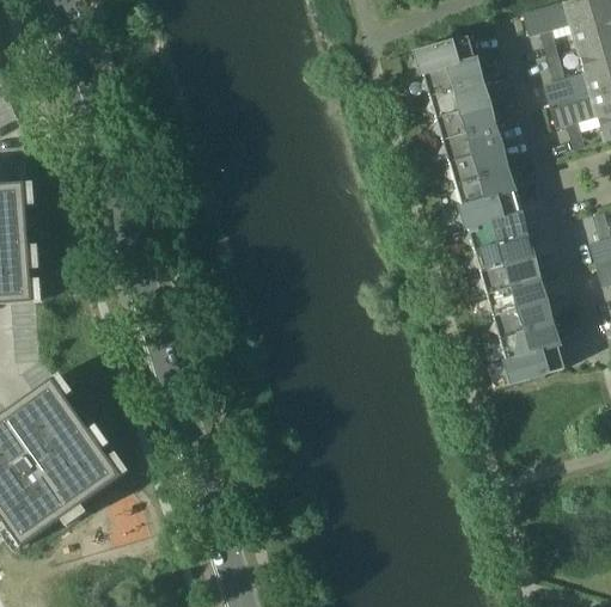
[(550,28),(570,22),(579,47),(602,41),(588,0),(563,0),(523,12),(529,34),(539,31),(547,56),(557,53),(550,28)]
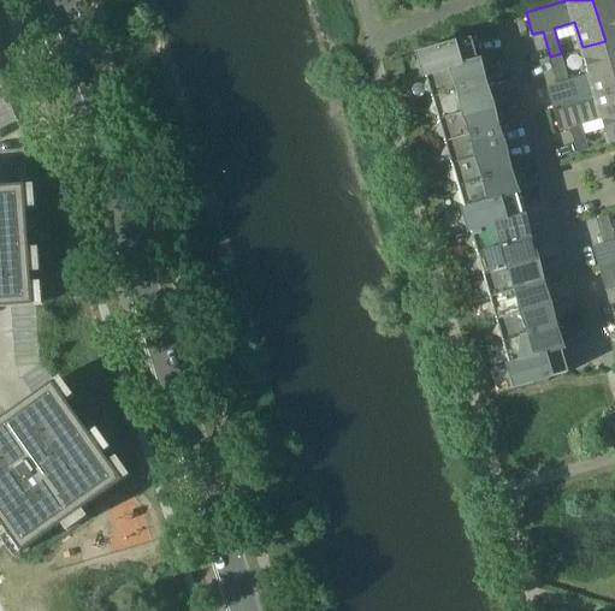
[(592,0),(605,41),(614,37),(614,0),(592,0)]
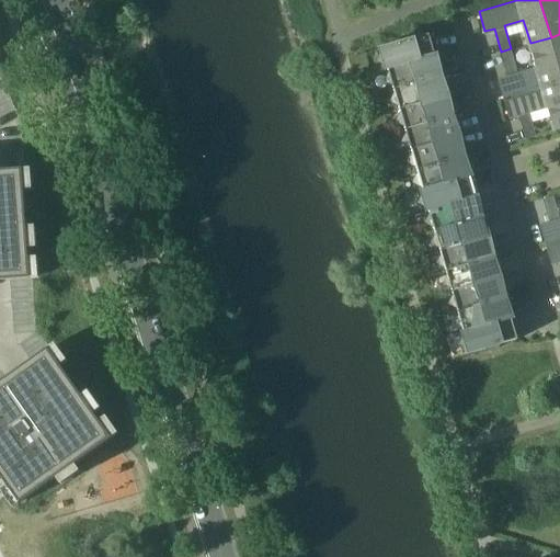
[(388,66),(436,52),(436,49),(435,49),(430,31),(408,37),(404,35),(402,40),(381,45),(384,54),(380,57),(385,59),(387,67),(388,67),(388,66)]
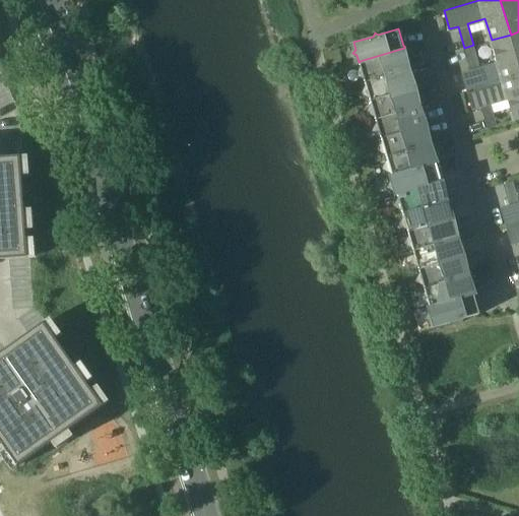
[(518,64),(511,35),(492,40),(498,61),(479,66),(473,45),(464,48),(470,68),(461,71),(466,89),(518,73),(518,64)]
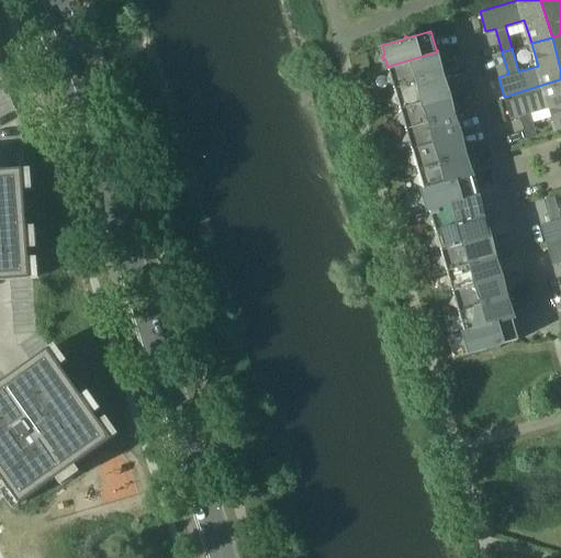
[(393,80),(395,87),(442,73),(437,52),(389,66),(389,67),(391,74),(389,78),(393,80)]
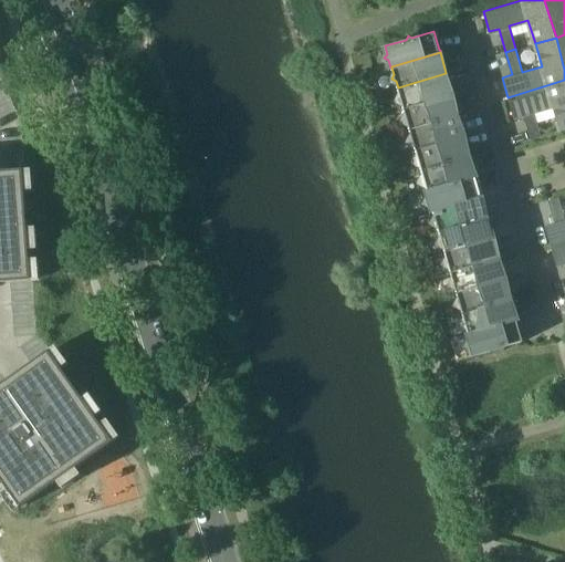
[(452,93),(446,73),(398,87),(399,94),(397,99),(401,101),(404,107),(452,93)]
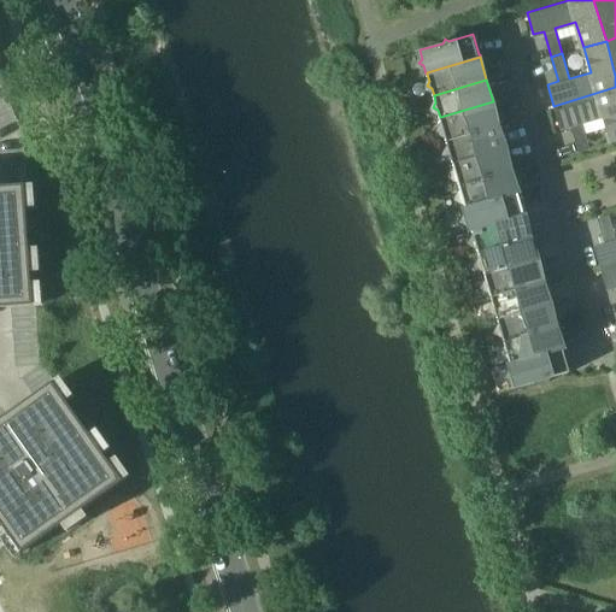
[(615,87),(553,106),(559,127),(570,124),(578,149),(590,146),(581,119),(602,113),(610,140),(615,137),(615,87)]
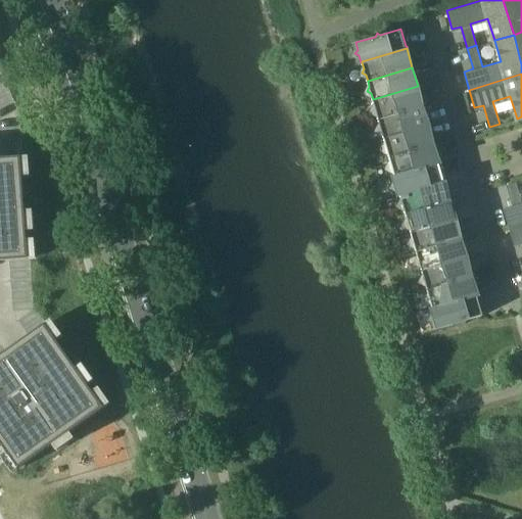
[(376,112),(378,119),(423,105),(418,86),(373,99),(375,106),(373,110),(376,112)]
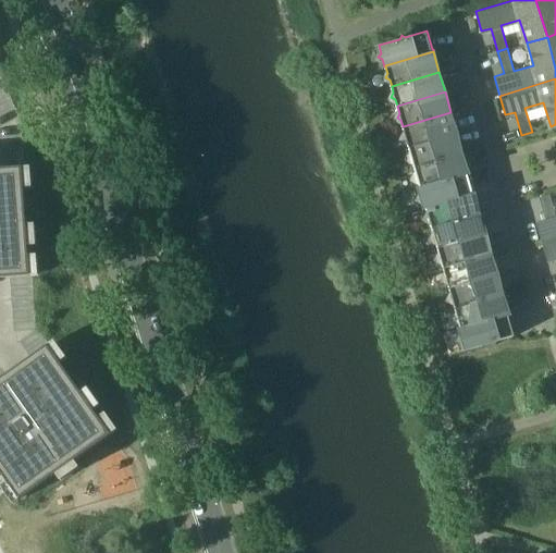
[(457,133),(451,112),(403,126),(405,134),(403,137),(407,139),(409,146),(457,133)]
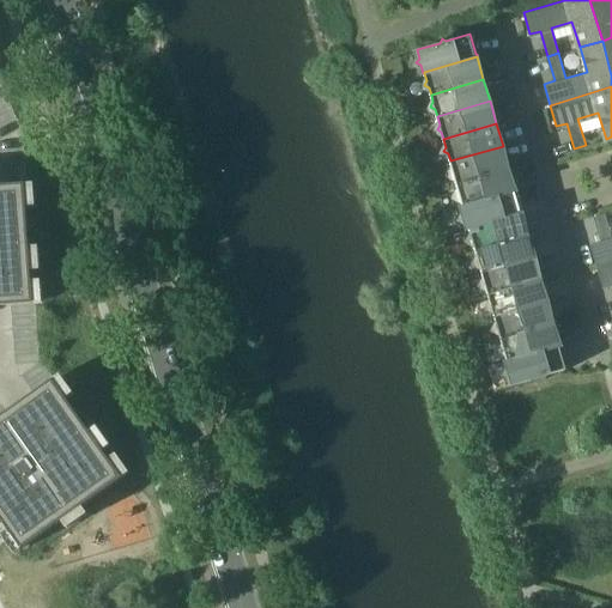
[(509,168),(503,146),(450,160),(452,169),(449,174),(454,176),(456,183),(509,168)]
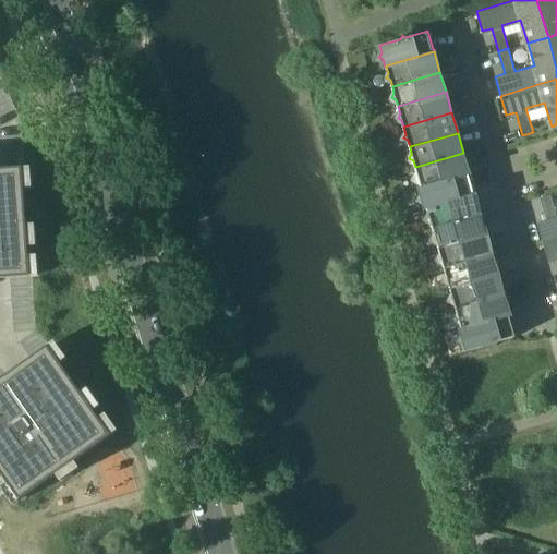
[(469,172),(463,153),(415,167),(418,173),(414,178),(419,180),(421,185),(421,187),(469,172)]
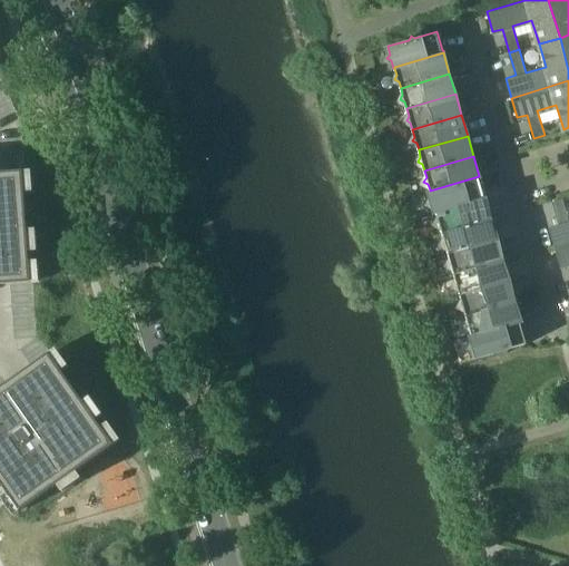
[(22,168),(0,169),(0,282),(30,280),(22,168)]
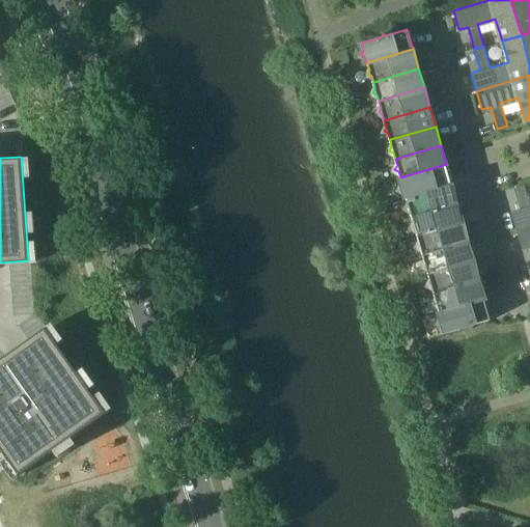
[(452,183),(446,164),(400,177),(400,176),(399,176),(401,185),(399,189),(403,191),(406,197),(407,197),(406,196),(452,183)]
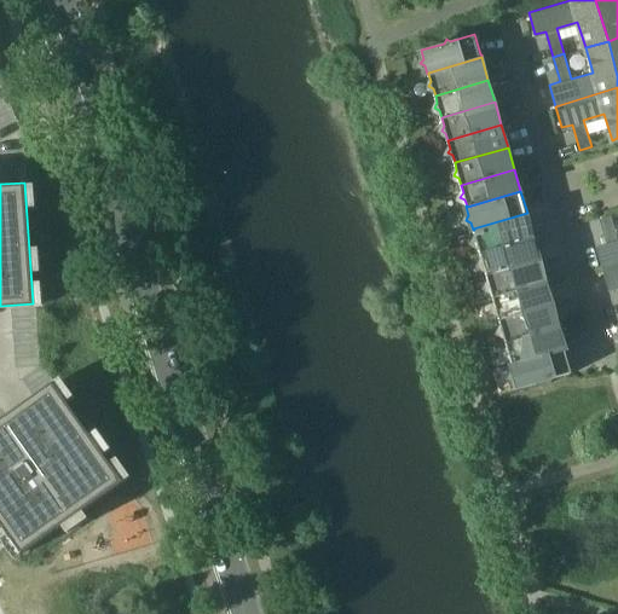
[(480,252),(533,236),(527,213),(473,229),(474,230),(477,237),(473,242),(478,244),(480,252)]
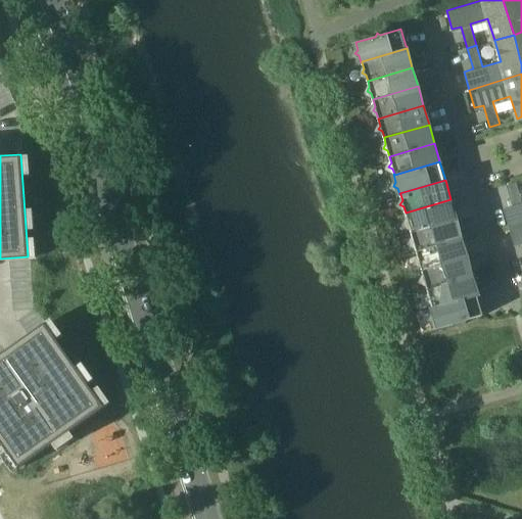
[(504,207),(509,225),(521,221),(521,201),(521,202),(515,180),(506,183),(512,204),(504,207)]
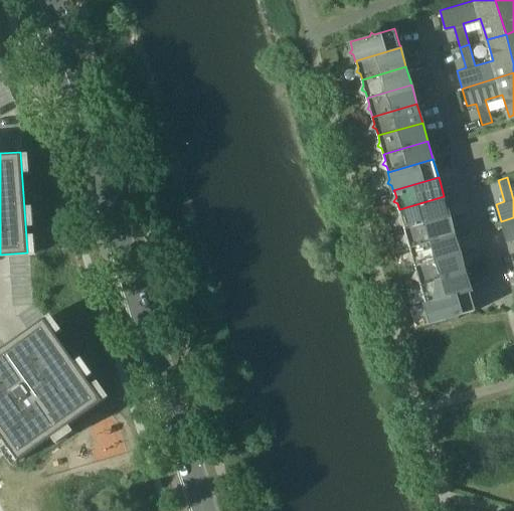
[(449,215),(444,196),(399,209),(401,216),(399,220),(403,222),(404,228),(449,215)]
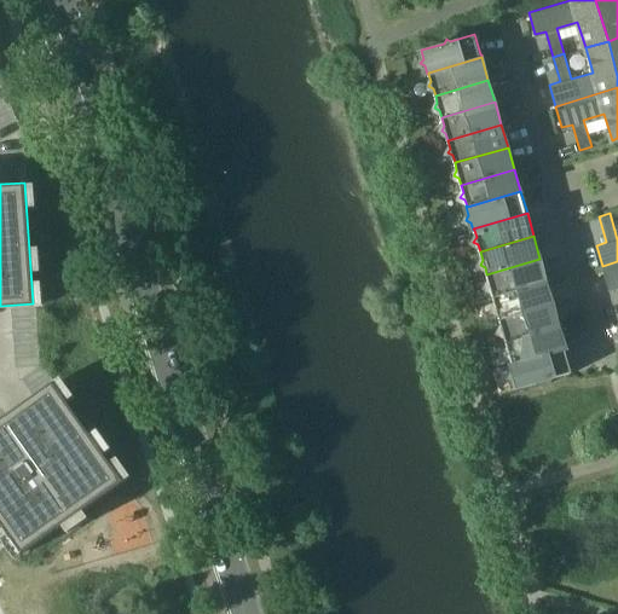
[(491,289),(494,296),(546,279),(539,259),(486,274),(489,282),(486,287),(491,289)]
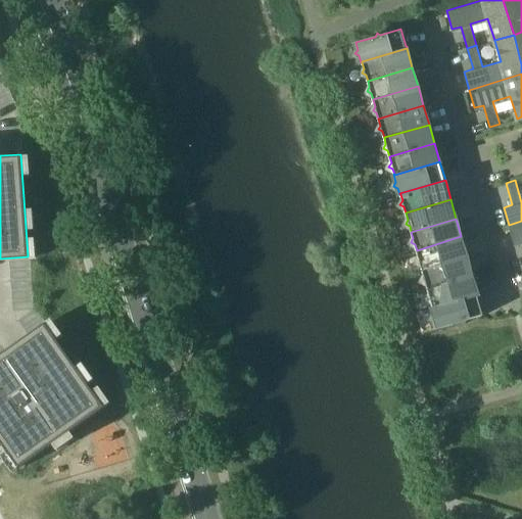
[(521,221),(509,225),(514,243),(521,240),(521,221)]
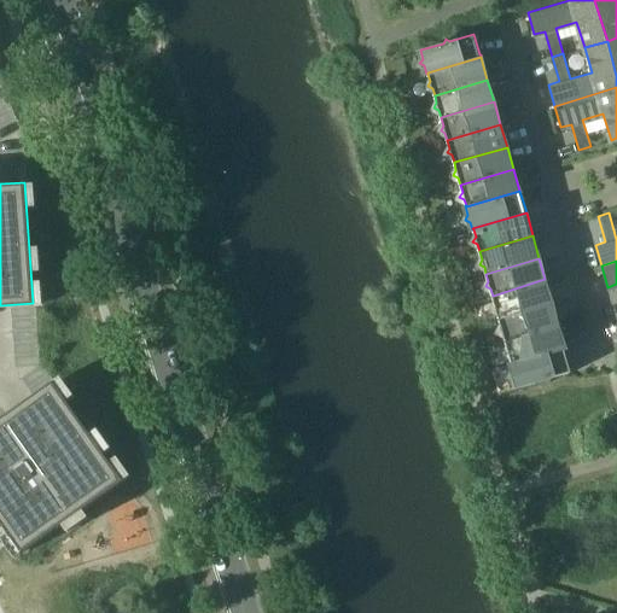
[(552,303),(545,279),(493,296),(495,304),(492,309),(496,311),(499,319),(552,303)]
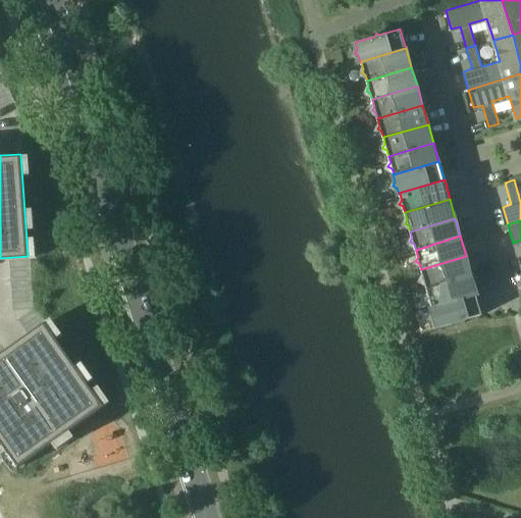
[(425,281),(426,288),(471,274),(466,256),(421,269),(423,275),(421,279),(425,281)]
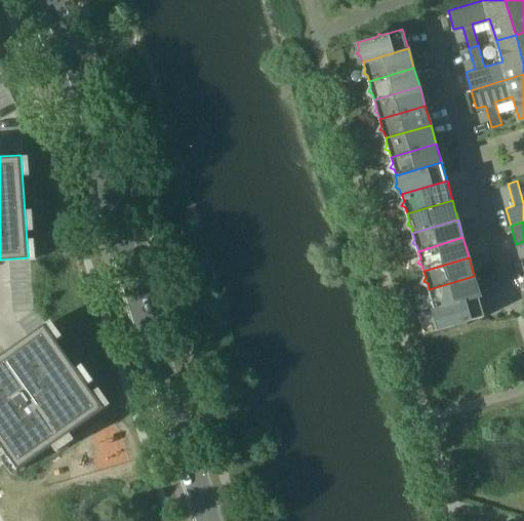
[(434,308),(480,294),(474,276),(429,289),(431,295),(429,299),(433,302),(434,307),(434,308)]
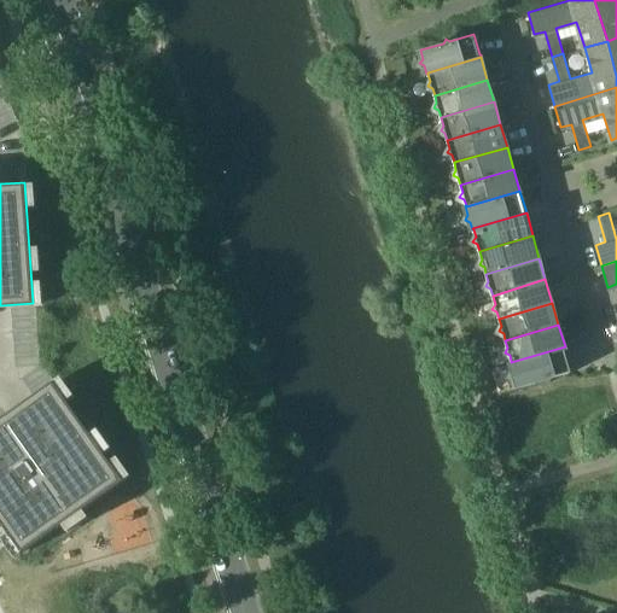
[(565,349),(565,346),(511,362),(511,361),(510,361),(512,371),(510,374),(514,377),(517,385),(540,379),(545,381),(547,377),(570,371),(564,349),(565,349)]
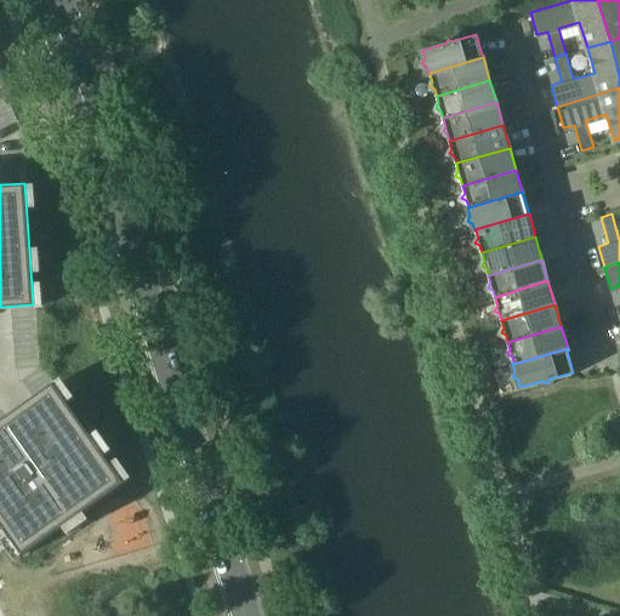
[(52,382),(0,417),(0,522),(21,553),(123,480),(52,382)]
